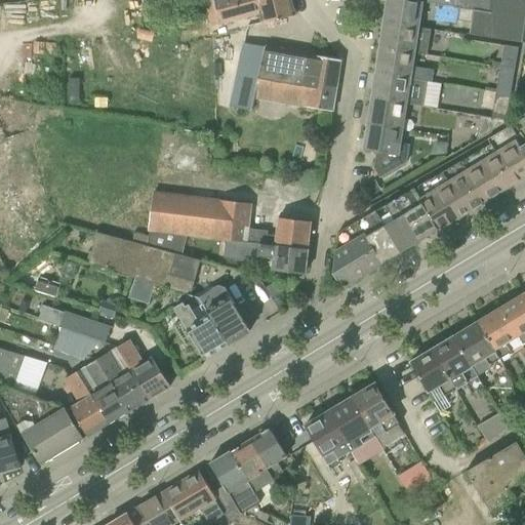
[(216,11),(257,0),(210,0),(205,1),(208,14),(217,12),(216,11)]
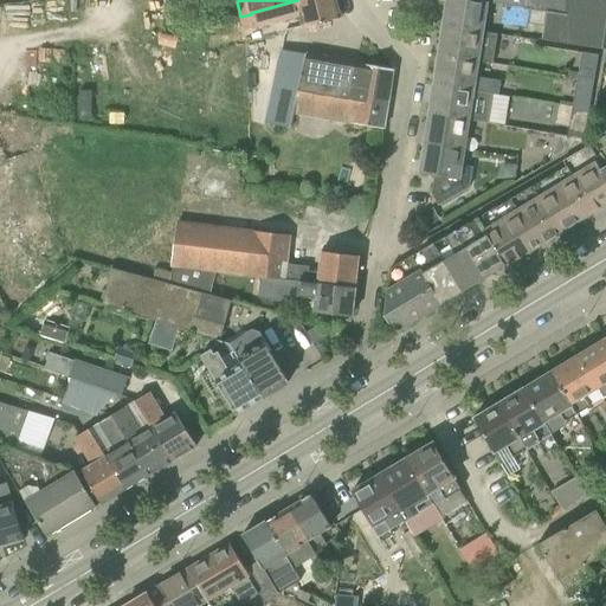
[(302,30),(342,19),(336,0),(297,0),(250,13),(251,14),(253,25),(256,28),(298,17),(302,30)]
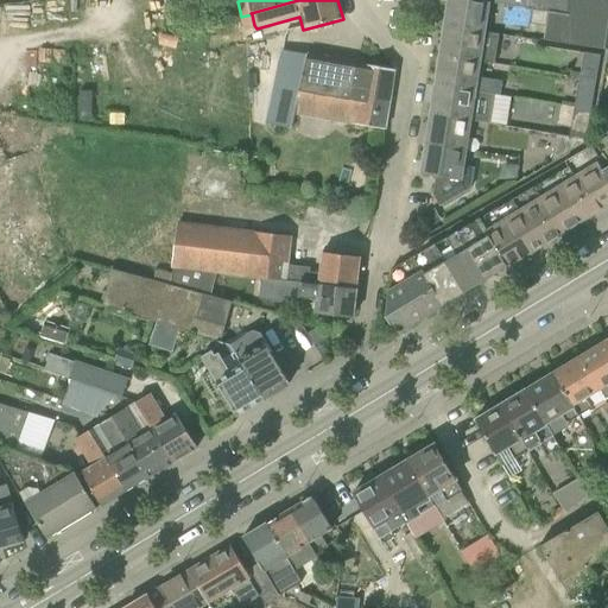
[(470,0),(449,0),(445,26),(485,32),(489,2),(470,0)]
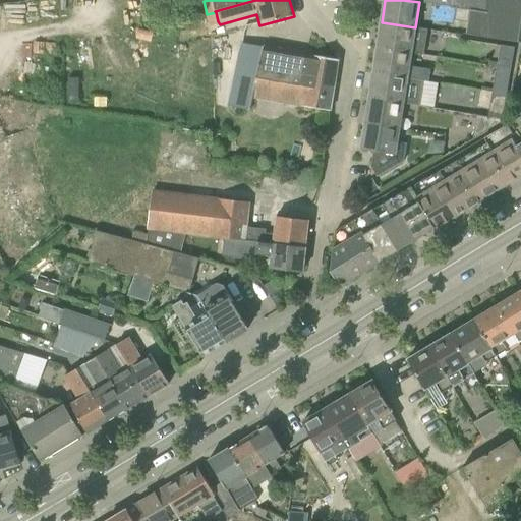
[(433,0),(432,6),(452,8),(453,0),(433,0)]
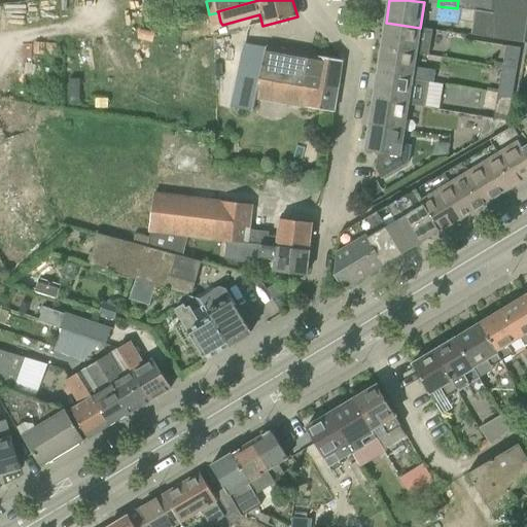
[(458,0),(457,8),(462,9),(475,11),(492,14),(492,0),(458,0)]
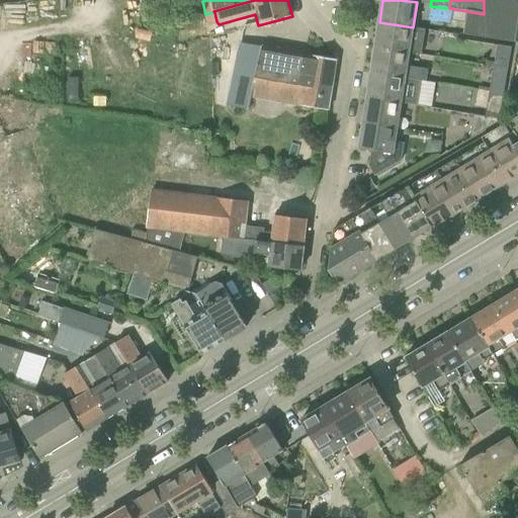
[(466,11),(465,22),(463,36),(517,46),(517,34),(517,0),(484,0),(484,14),(466,11)]
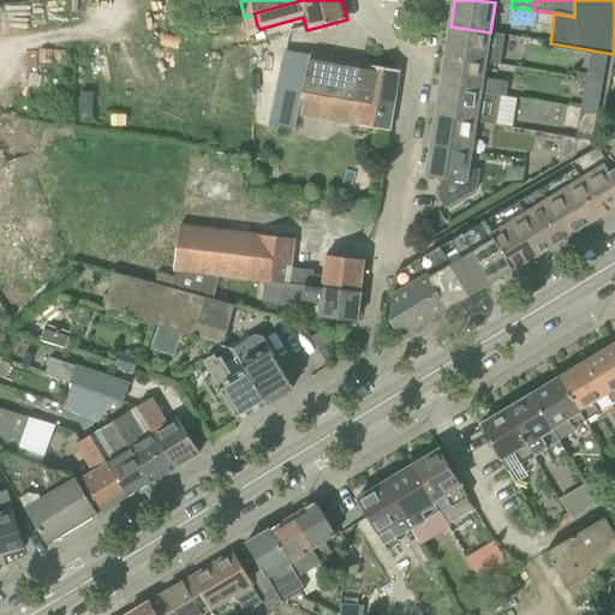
[(538,24),(553,27),(554,13),(539,11),(538,24)]
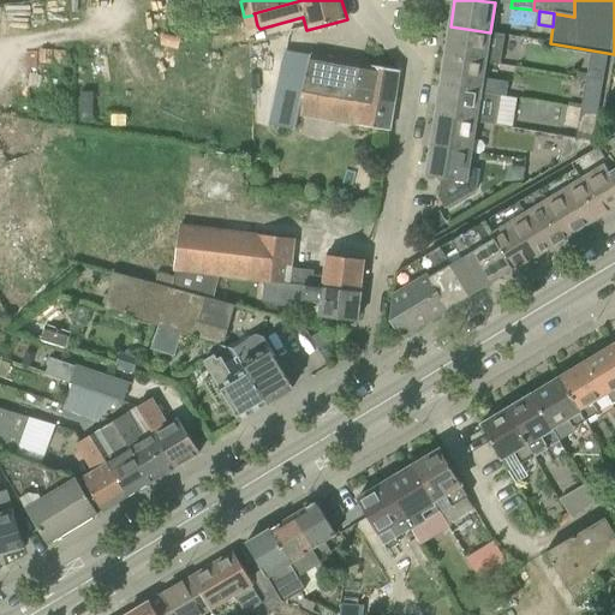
[(451,27),(446,57),(485,63),(501,65),(506,36),(490,33),(451,27)]
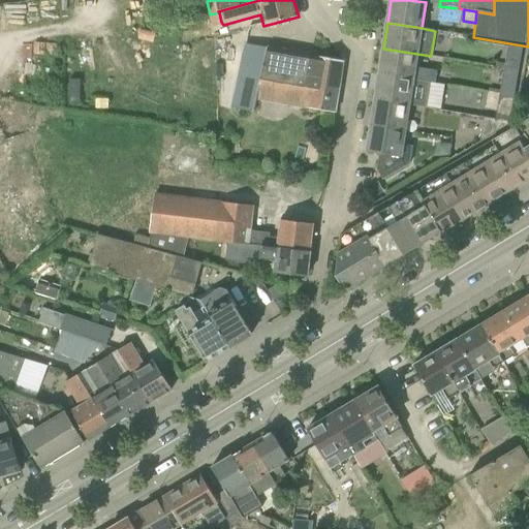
[(336,114),(344,61),(310,55),(245,44),(231,109),(253,114),(257,94),(287,100),(294,102),(297,92),(311,95),(309,110),(336,114)]
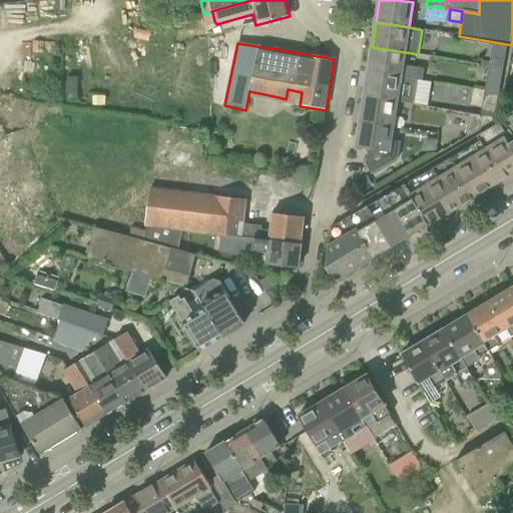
[(490,66),(503,68),(506,48),(494,45),(490,66)]
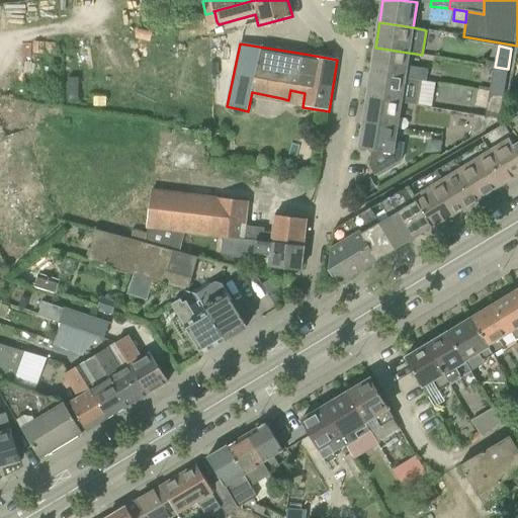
[(408,58),(409,53),(375,48),(371,73),(422,80),(422,81),(427,82),(429,70),(408,66),(409,58),(408,58)]
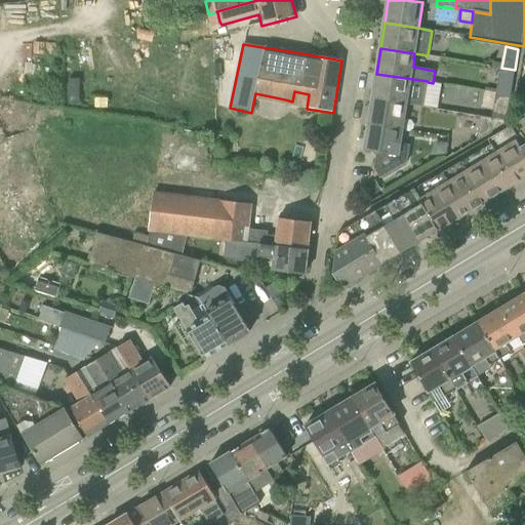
[(512,94),(515,70),(501,68),(497,92),(512,94)]
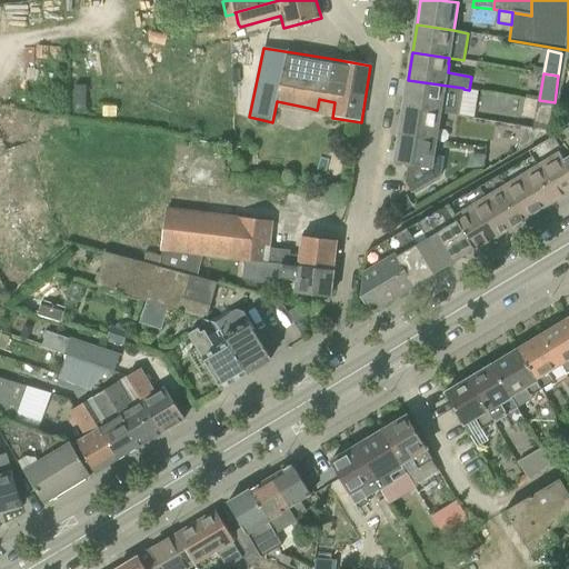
[(403,108),(441,112),(460,116),(463,89),(463,88),(408,80),(403,108)]
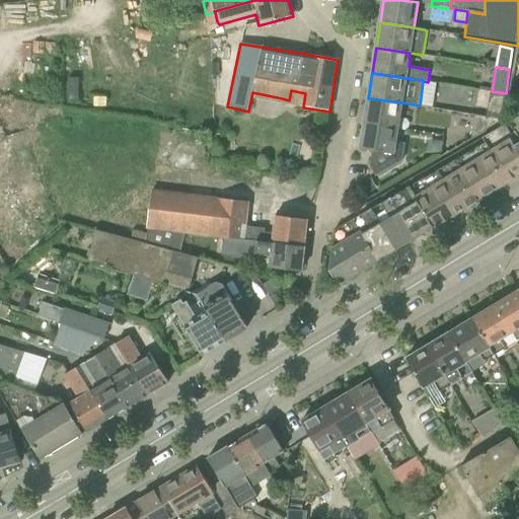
[(488,116),(502,118),(506,93),(492,91),(488,116)]
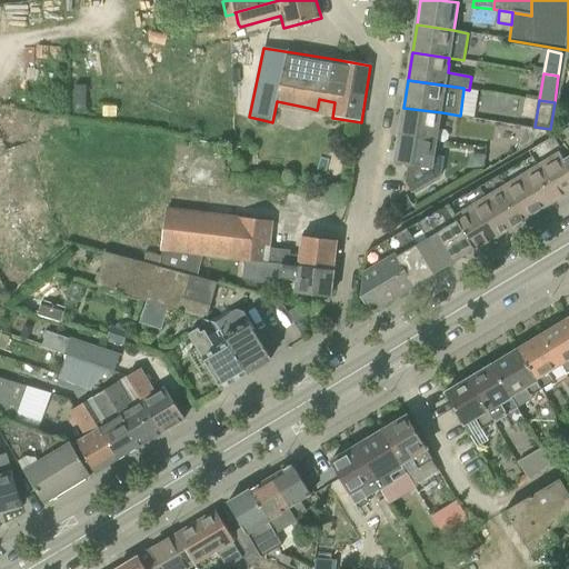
[(437,141),(441,112),(403,108),(399,136),(437,141)]
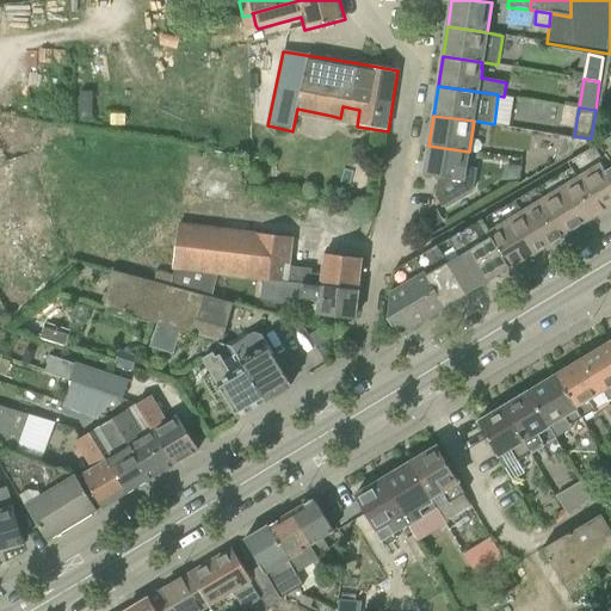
[(591,139),(574,136),(574,139),(560,136),(556,162),(590,142),(591,139)]
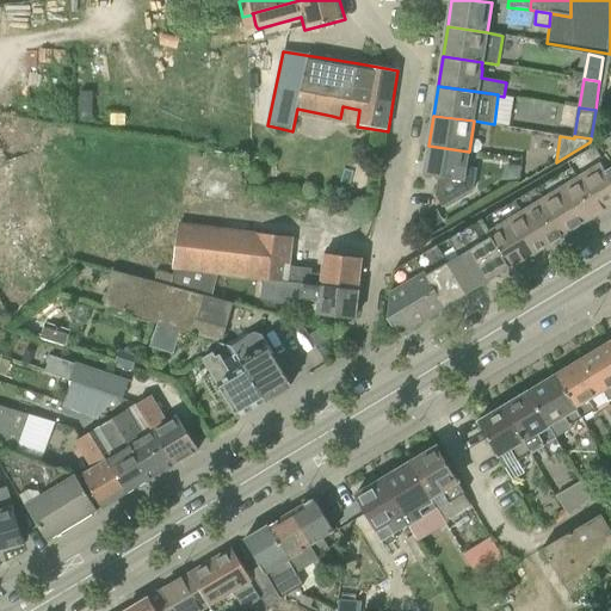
[(588,221),(610,207),(610,137),(568,165),(572,171),(574,170),(590,196),(579,204),(588,221)]
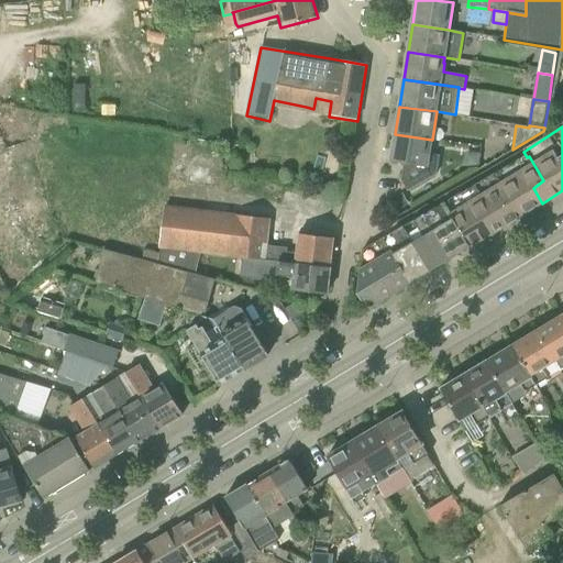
[(401,180),(408,191),(438,175),(440,156),(430,155),(432,140),(395,134),(390,162),(404,164),(401,180)]
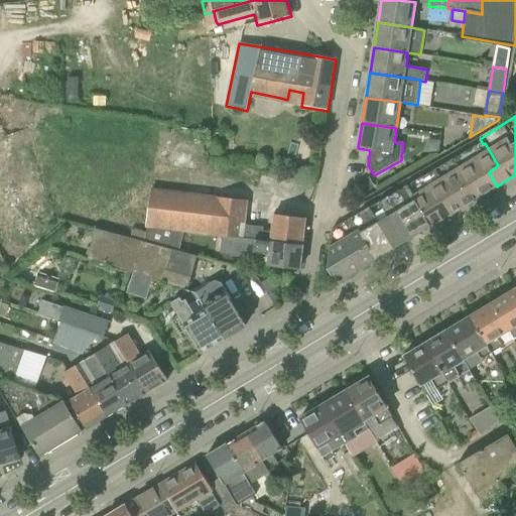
[(455,160),(479,198),(497,186),(489,172),(498,165),(485,143),(483,144),(455,160)]
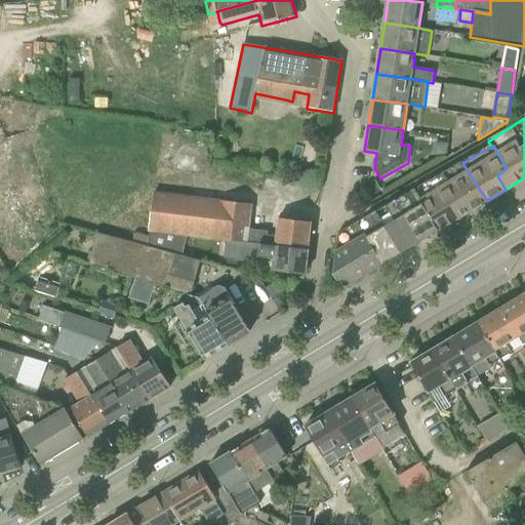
[(456,219),(487,201),(462,163),(444,173),(460,198),(449,205),(456,219)]
